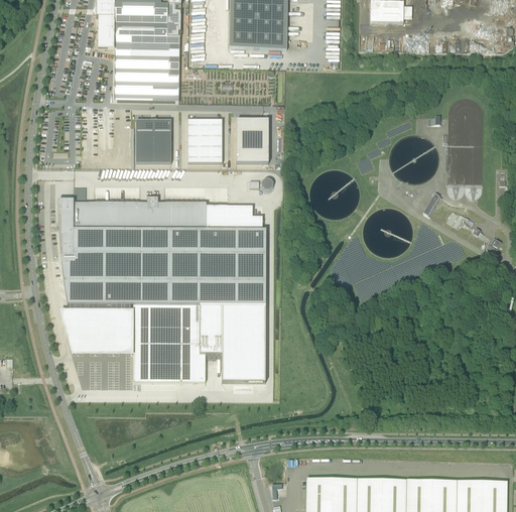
[(109,9),(109,14),(112,14),(112,15),(115,15),(115,42),(115,100),(152,101),(178,101),(179,72),(179,35),(180,35),(180,33),(180,6),(180,2),(180,0),(115,0),(115,2),(112,2),(112,4),(109,4),(109,9)]
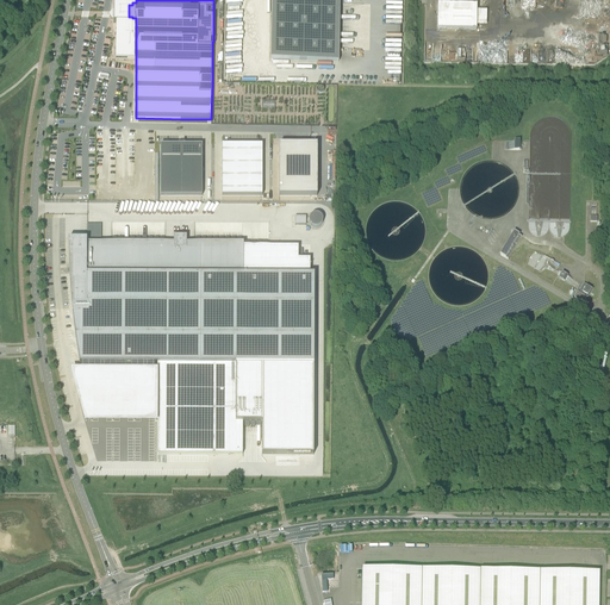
[(338,57),(340,0),(271,0),(271,56),(338,57)]
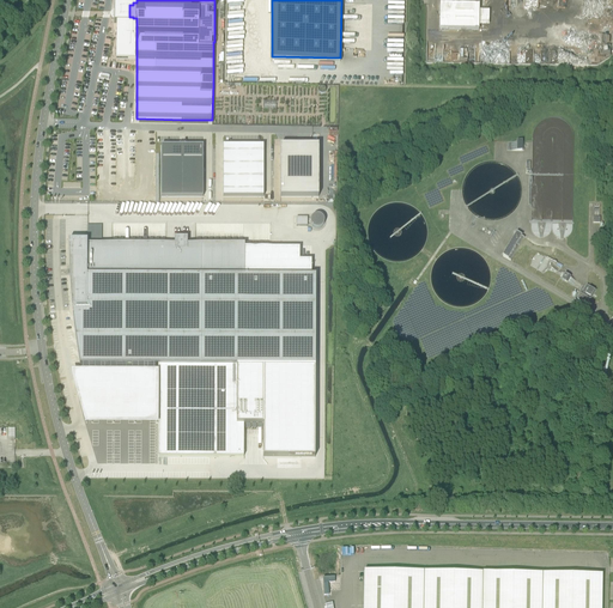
[(479,1),(439,0),(439,24),(479,25),(479,1)]
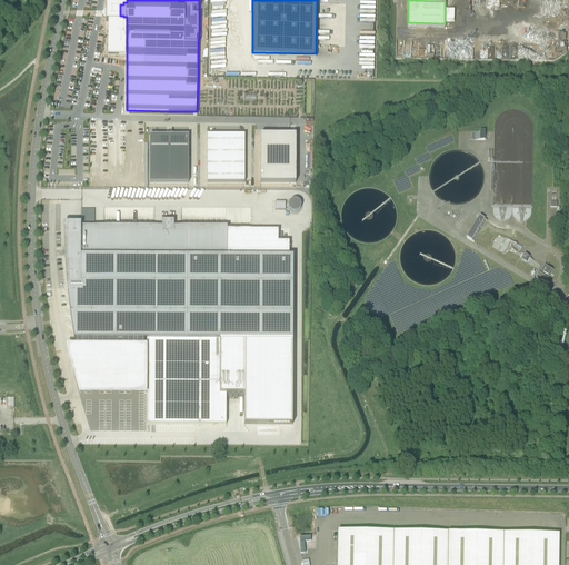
[(188,138),(188,131),(171,131),(167,131),(150,131),(150,179),(188,179),(188,138)]
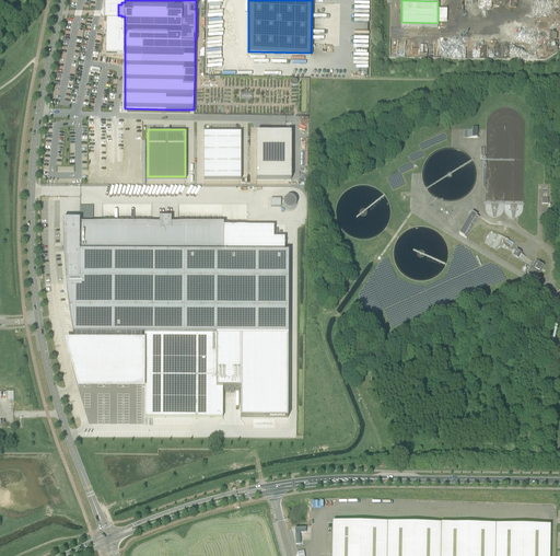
[(203,176),(241,176),(241,129),(203,129),(203,176)]
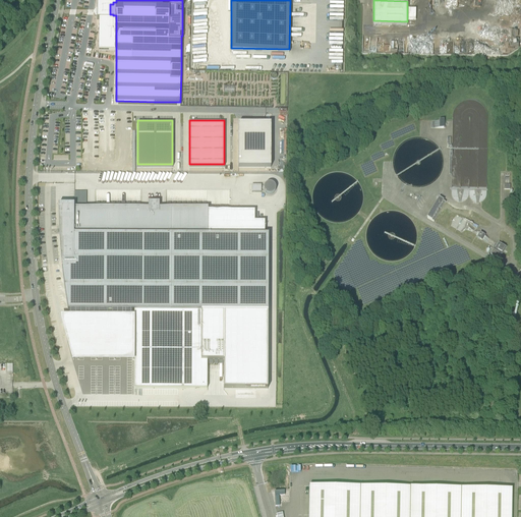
[(251,120),(238,120),(238,164),(271,164),(271,120),(266,120),(251,120)]
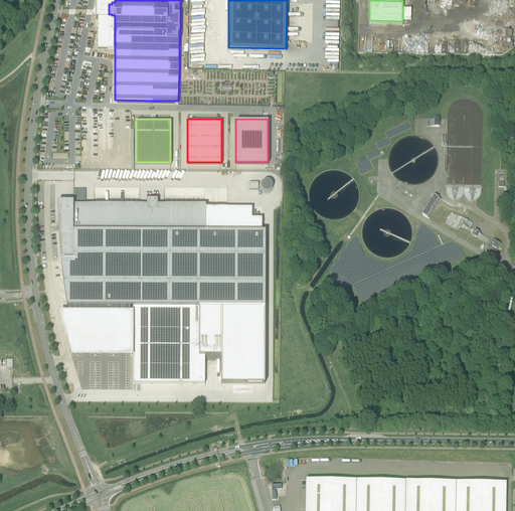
[(272,188),(272,178),(262,178),(262,188),(272,188)]
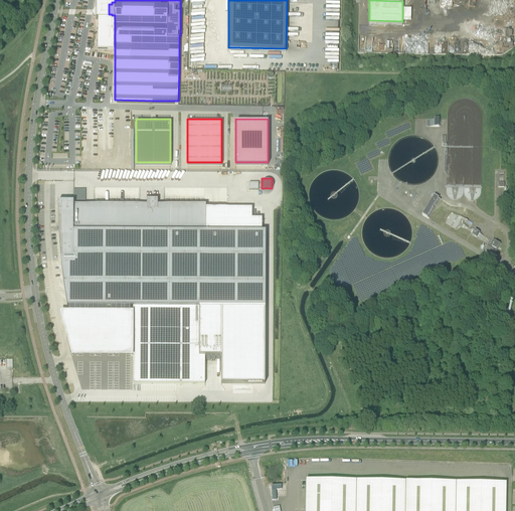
[(422,211),(430,215),(441,196),(434,192),(422,211)]
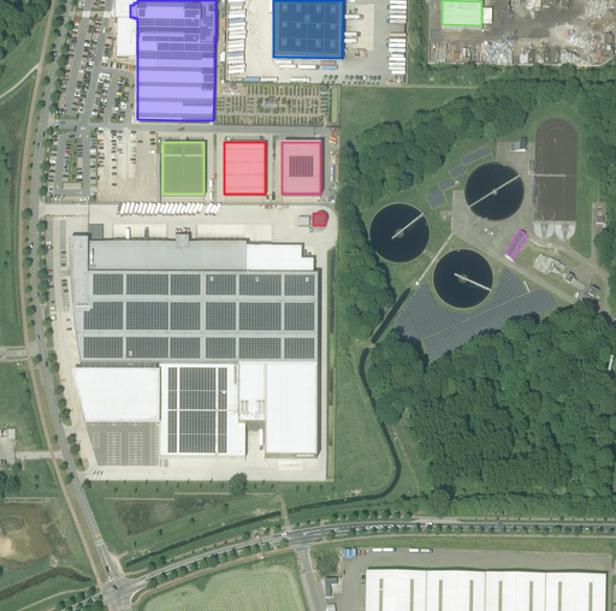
[(88,237),(69,237),(70,261),(70,272),(71,290),(72,303),(76,333),(81,362),(317,363),(318,272),(313,272),(313,257),(301,257),(301,244),(246,244),(246,241),(188,241),(188,235),(176,233),(176,241),(88,241),(88,237)]
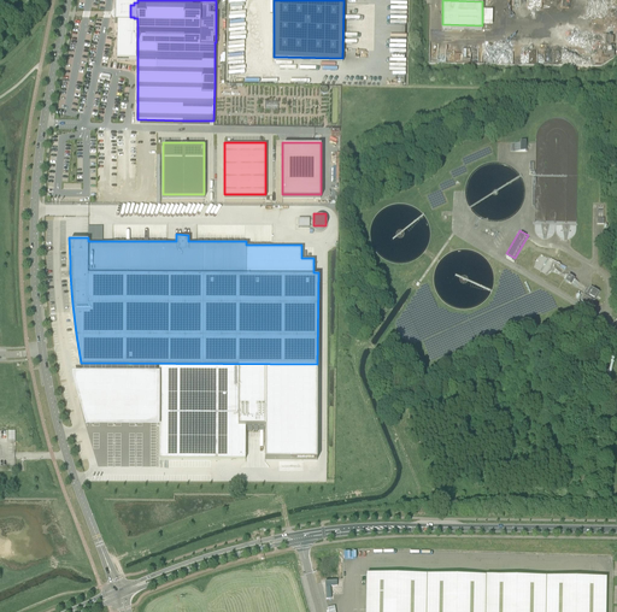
[(586,290),(595,296),(600,288),(591,282),(586,290)]
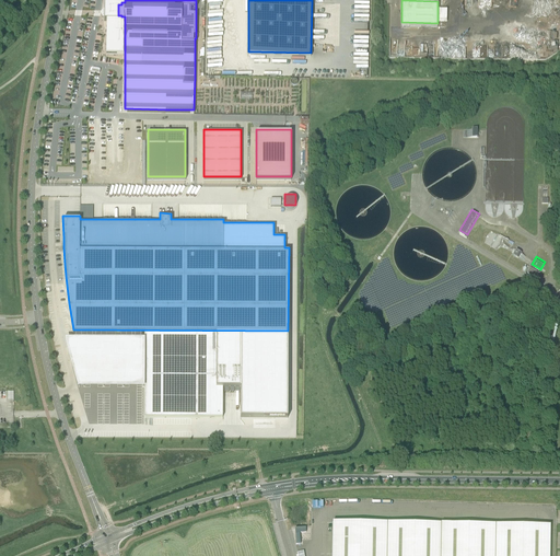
[(528,271),(536,276),(539,270),(533,266),(528,271)]
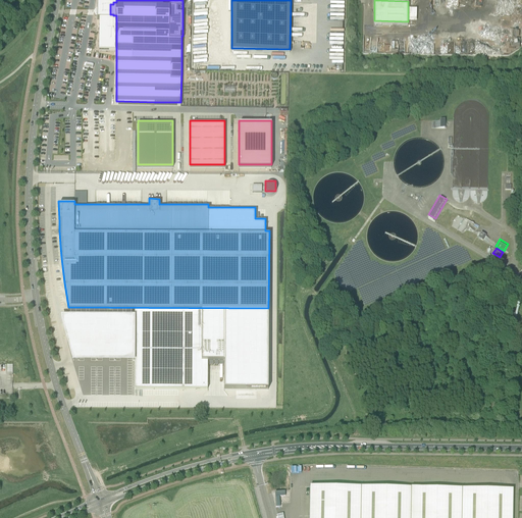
[(420,483),(411,483),(310,482),(309,517),(512,517),(513,485),(420,483)]
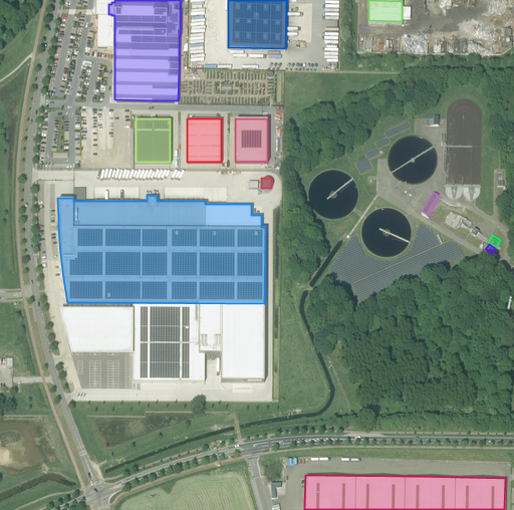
[(272,496),(275,495),(275,486),(274,486),(274,485),(281,484),(280,481),(271,481),(271,485),(273,485),(273,486),(271,486),(272,496)]
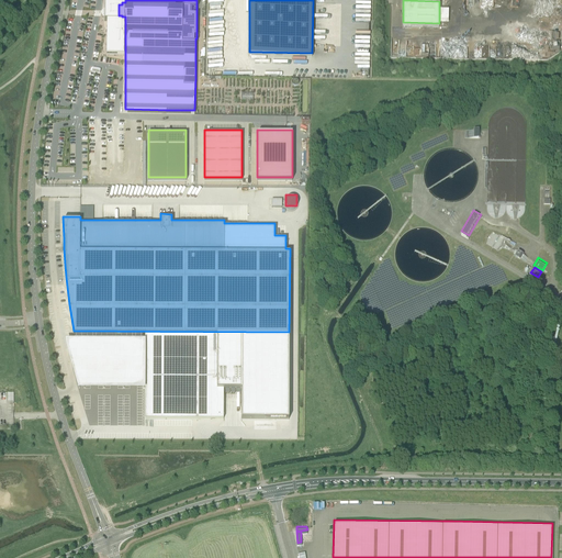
[(299,549),(301,557),(305,557),(307,557),(305,548),(299,549)]
